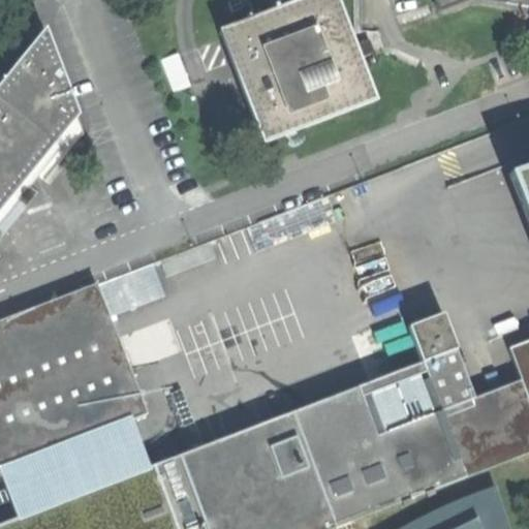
[(220,31),(263,144),(376,101),(360,58),(367,55),(363,43),(355,47),(337,0),(301,0),(284,6),(281,0),(270,0),(274,10),(220,31)]
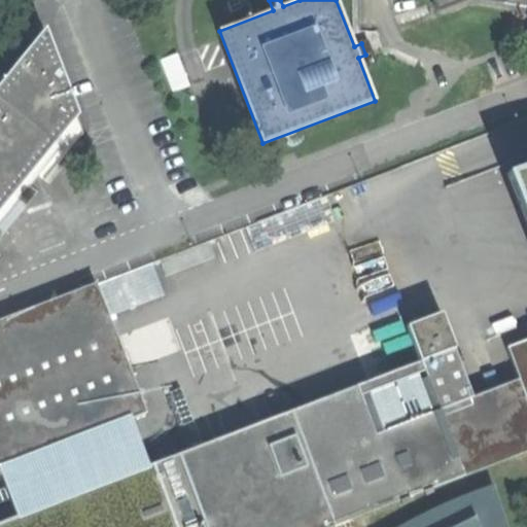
[(526,0),(432,0),(437,11),(465,0),(484,0),(526,7),(526,0)]
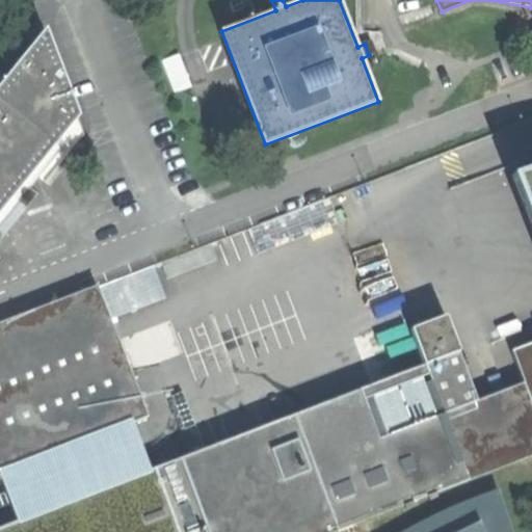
[(0,211),(24,182),(79,114),(46,29),(0,84),(0,211)]
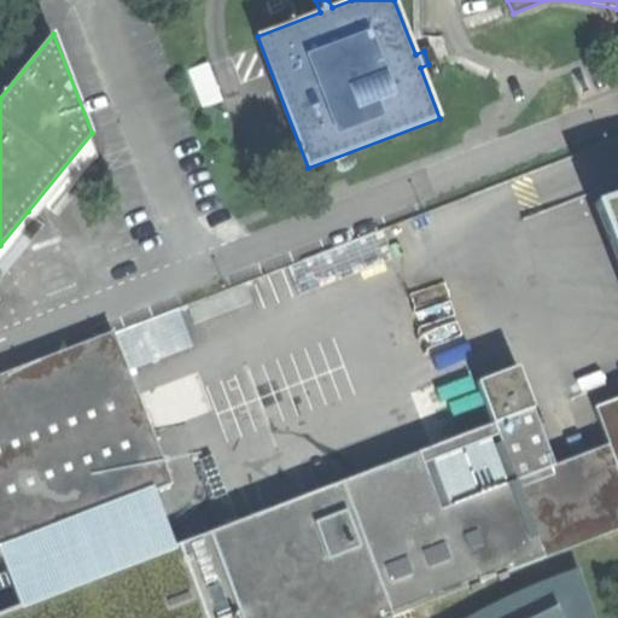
[(209,64),(190,71),(204,106),(222,99),(209,64)]
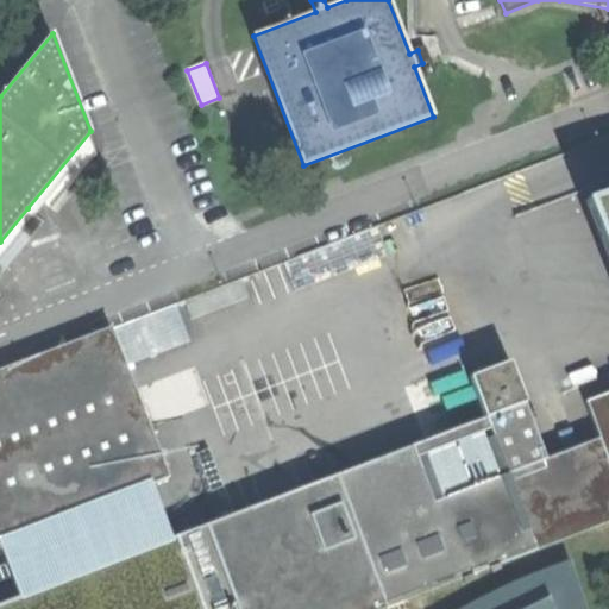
[(608,194),(584,202),(608,268),(608,194)]
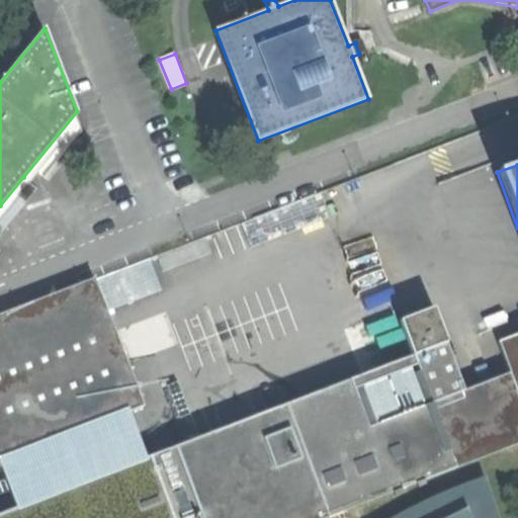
[(158,257),(163,271),(211,252),(206,239),(158,257)]
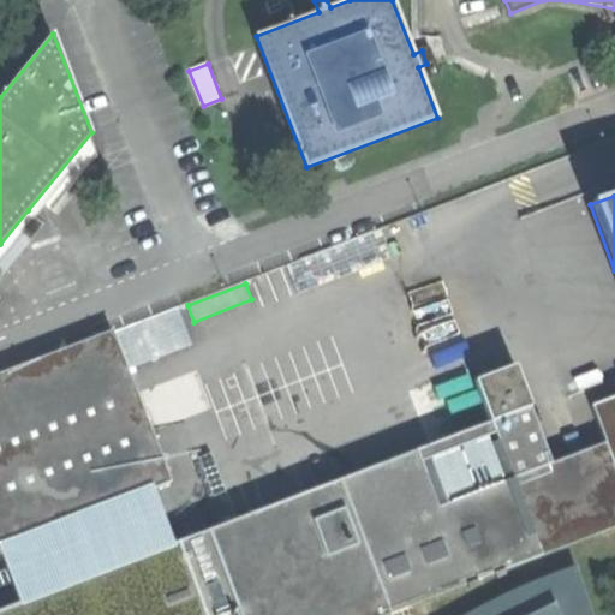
[(178,308),(113,330),(127,369),(192,344),(178,308)]
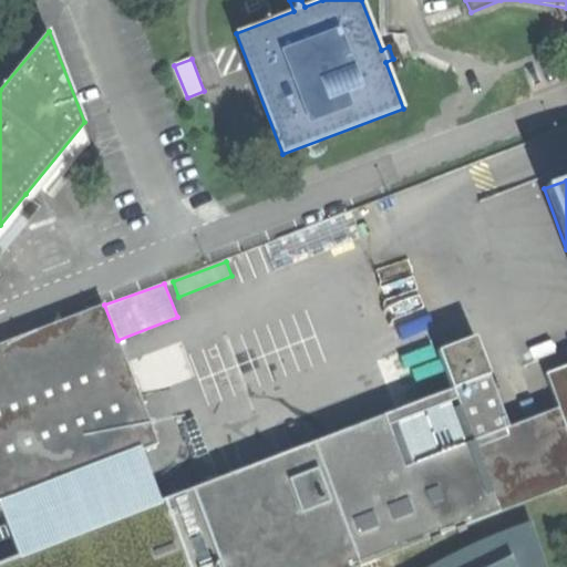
[(0,504),(141,451),(157,445),(117,340),(104,305),(0,343),(0,504)]
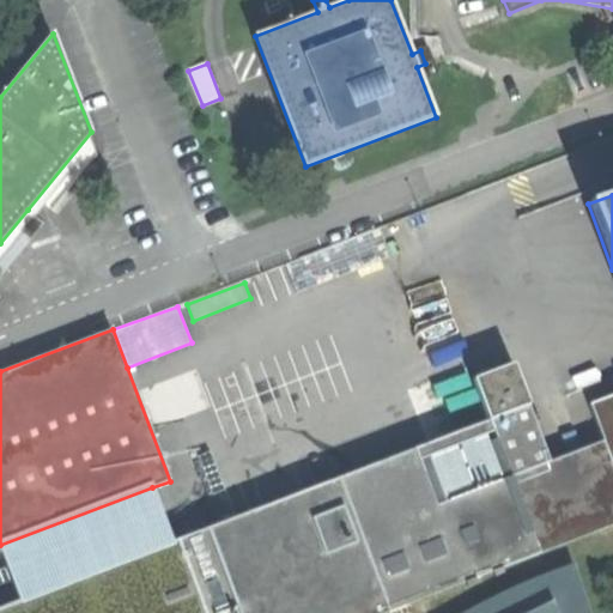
[(489,419),(207,528),(242,612),(381,612),(612,525),(612,395),(590,405),(605,439),(553,459),(514,363),(473,378),(489,419)]
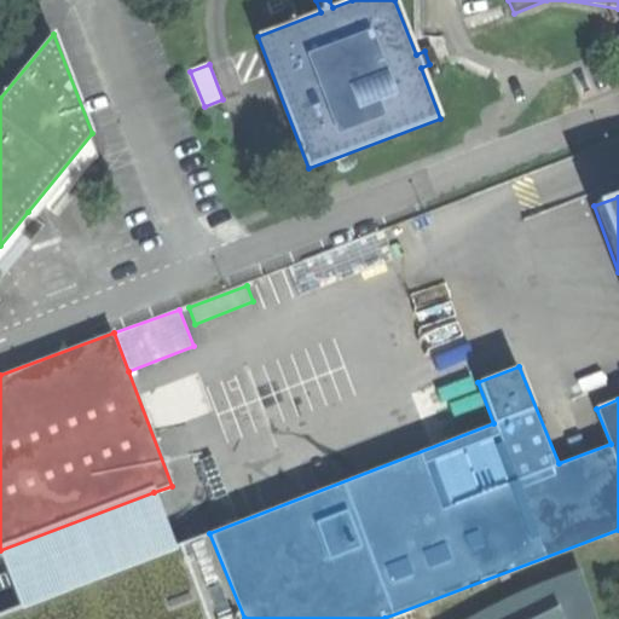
[(0,550),(0,555),(21,607),(174,547),(154,492),(0,550)]
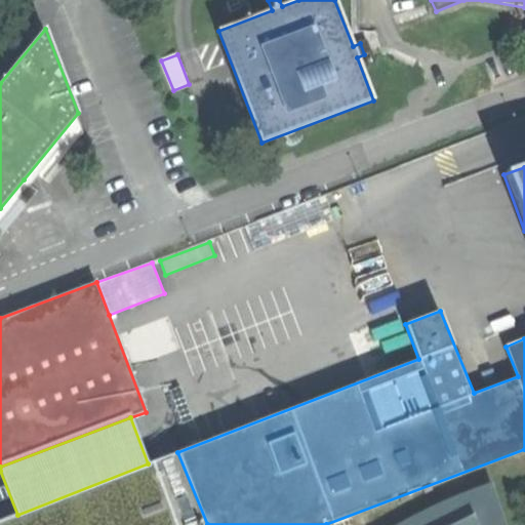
[(173,524),(207,524),(177,452),(148,463),(173,524)]
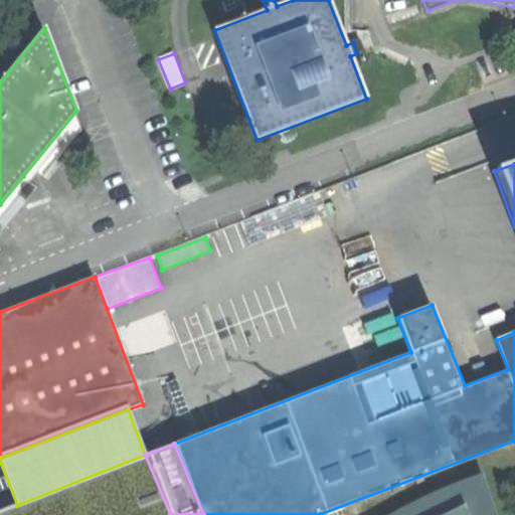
[(0,514),(170,514),(145,455),(17,505),(0,511),(0,514)]
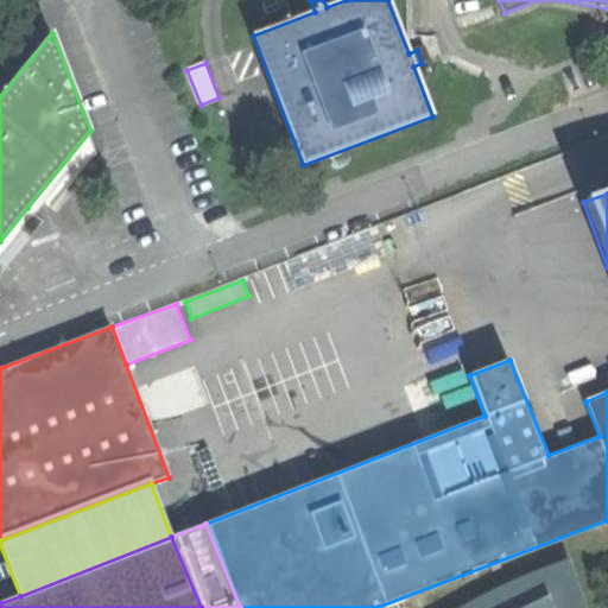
[(581,607),(567,565),(540,574),(518,583),(483,600),(468,607),(581,607)]
